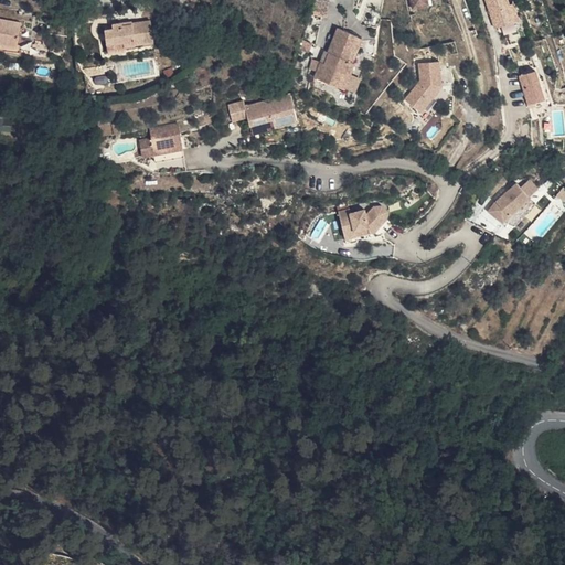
[(510,0),(487,0),(497,27),(516,20),(510,0)]
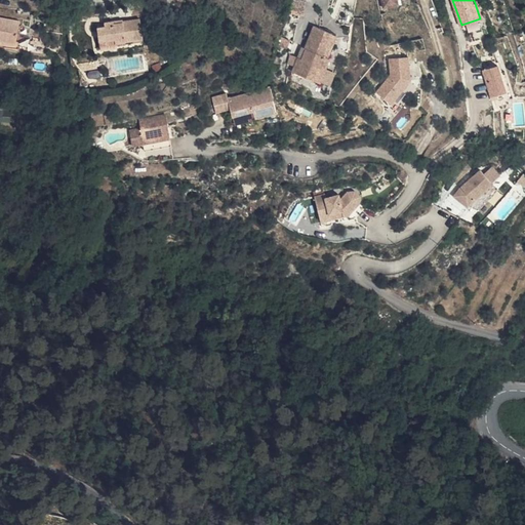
[(145,40),(142,16),(126,18),(126,21),(116,23),(116,19),(91,24),(95,51),(119,47),(118,41),(128,40),(128,42),(145,40)]
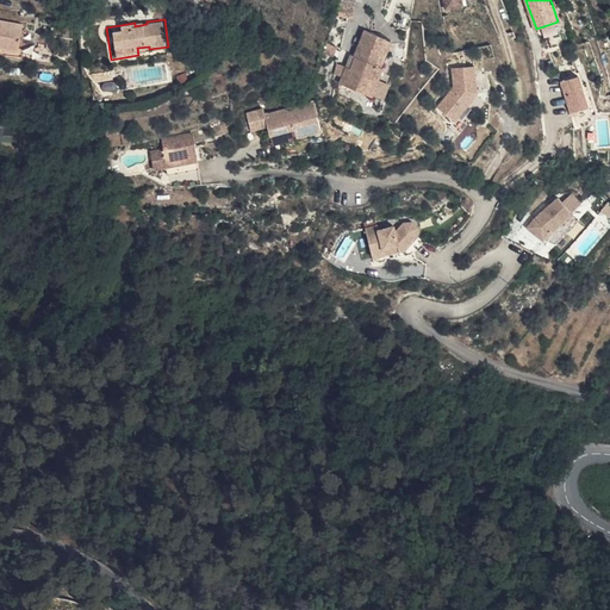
[(24,31),(0,27),(0,56),(19,60),(24,31)]
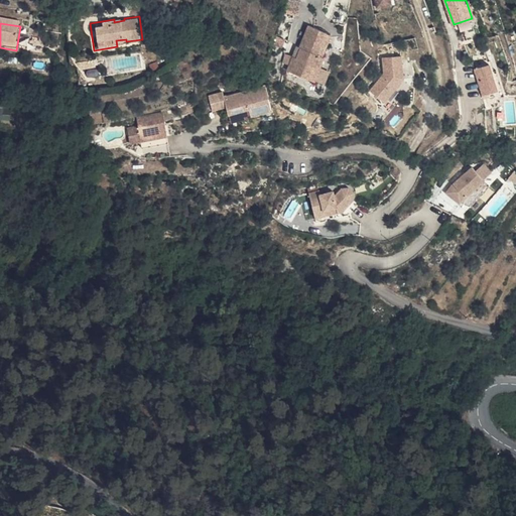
[(326,34),(303,27),(297,50),(295,49),(288,74),(315,81),(316,76),(320,63),(323,58),(319,56),(326,34)]
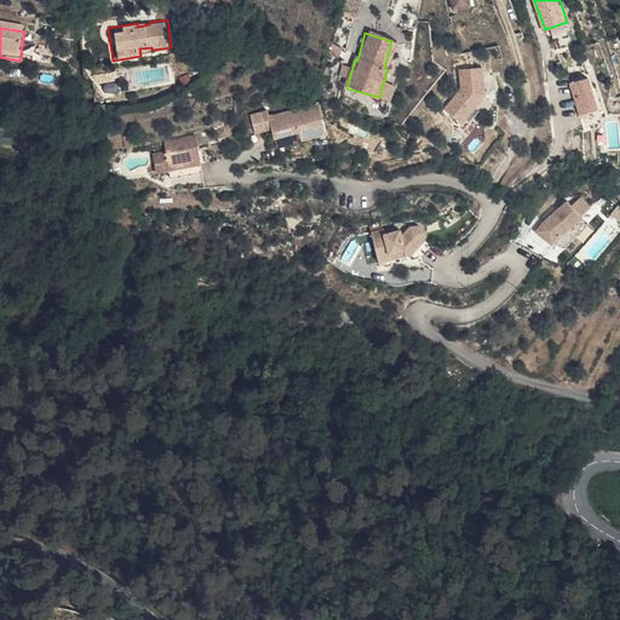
[(0,64),(18,68),(19,61),(0,57),(0,64)]
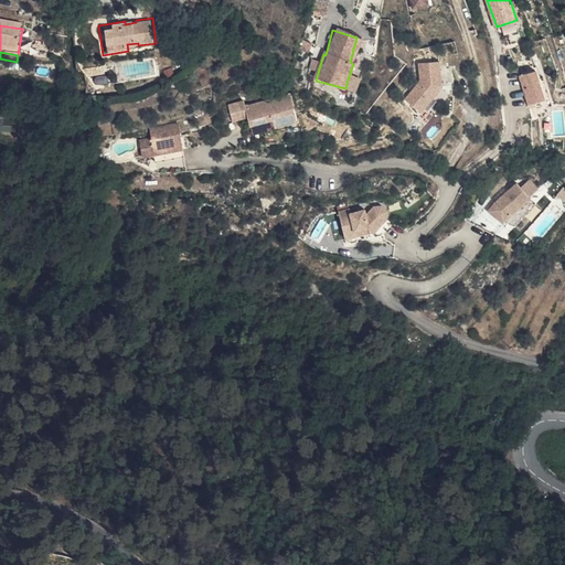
[(422,81),(406,99),(423,113),(443,86),(439,61),(419,64),(422,81)]
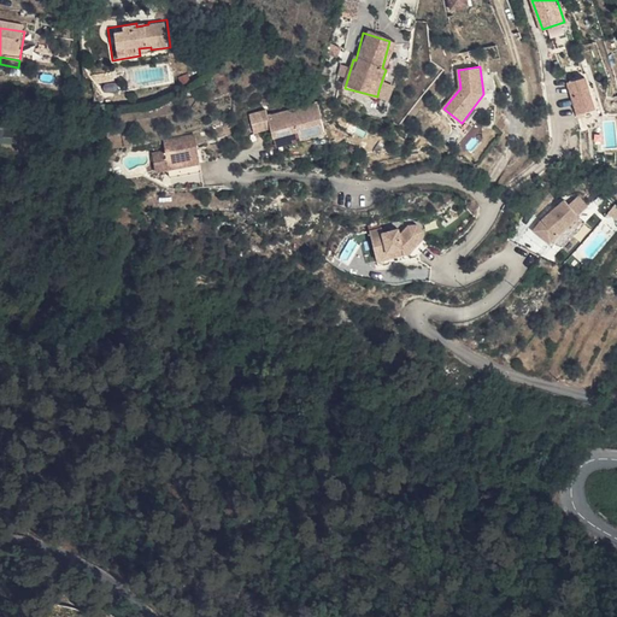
[(191,72),(181,76),(184,84),(193,81),(191,72)]
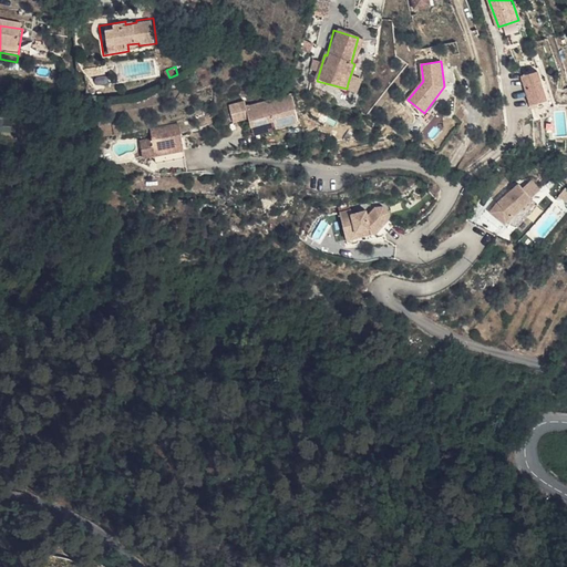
[(352,70),(348,83),(359,86),(362,73),(352,70)]
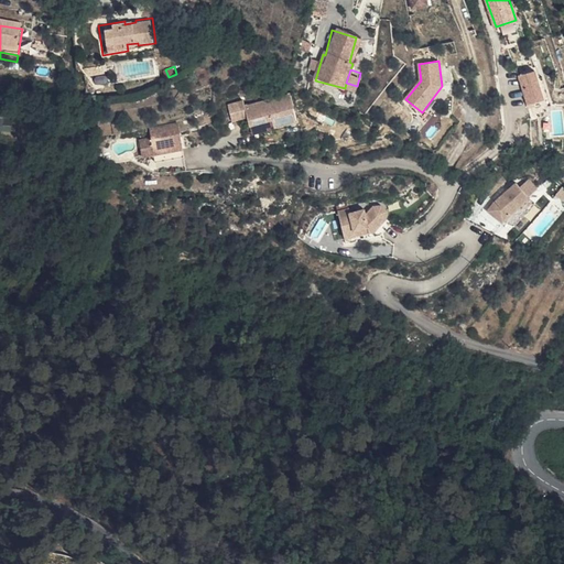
[(545,97),(537,69),(520,74),(529,102),(545,97)]
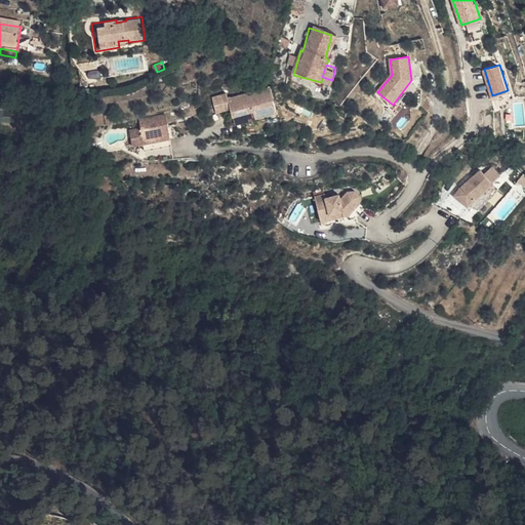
[(272,87),(217,101),(220,111),(231,108),(233,117),(254,112),(256,118),(278,113),(272,87)]
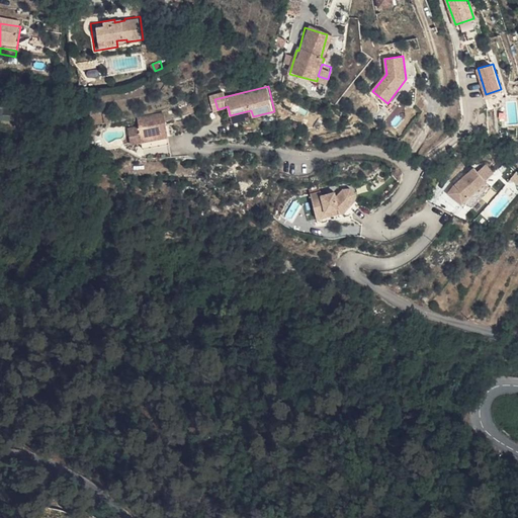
[(133,143),(143,141),(144,147),(170,142),(164,110),(139,115),(140,124),(130,126),(133,143)]
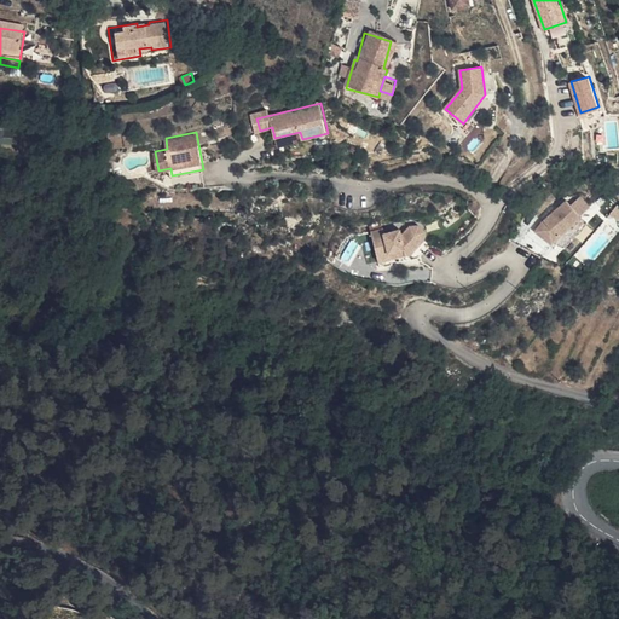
[(537,201),(532,206),(539,213),(550,202),(543,195),(537,201)]
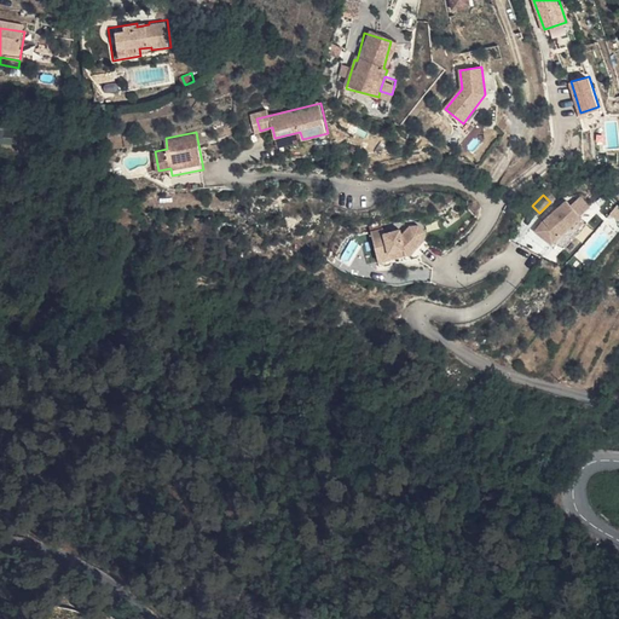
[(539,231),(554,244),(584,218),(571,202),(549,220),(539,231)]
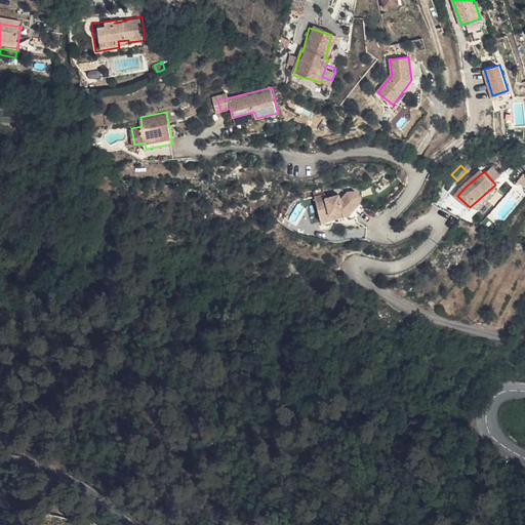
[(500,191),(495,185),(470,207),(477,210),(500,191)]
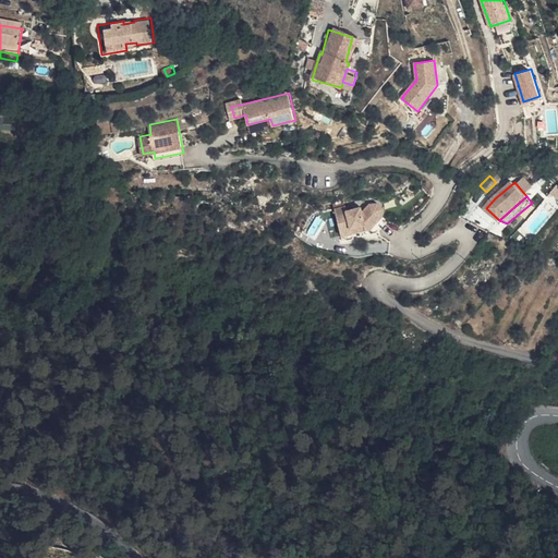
[(339,233),(350,231),(349,226),(361,221),(363,227),(367,226),(371,222),(376,229),(385,218),(379,213),(380,206),(374,202),(367,202),(360,210),(358,205),(344,209),(343,205),(331,208),(336,221),(339,233)]
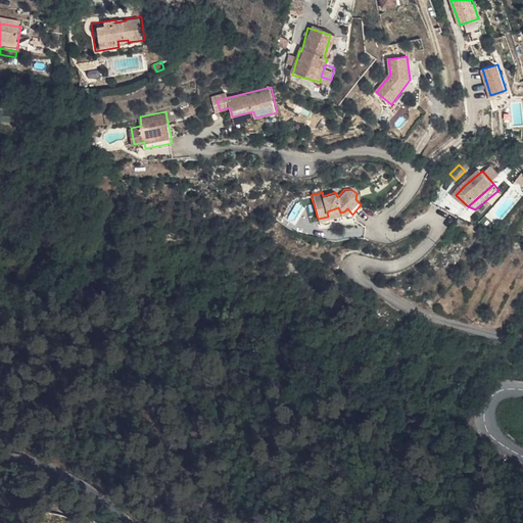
[(315,207),(306,210),(310,221),(318,219),(315,207)]
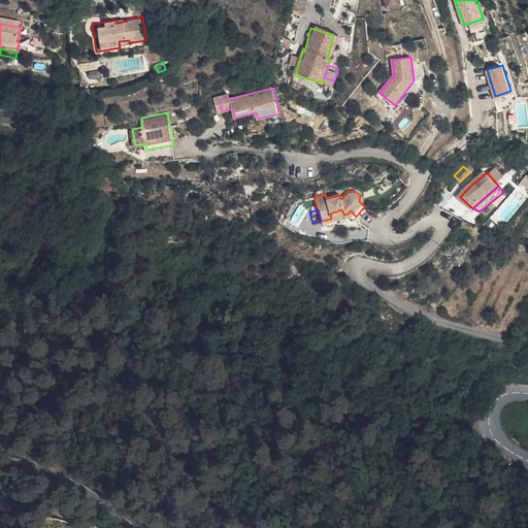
[(341,209),(330,213),(331,219),(343,215),(341,209)]
